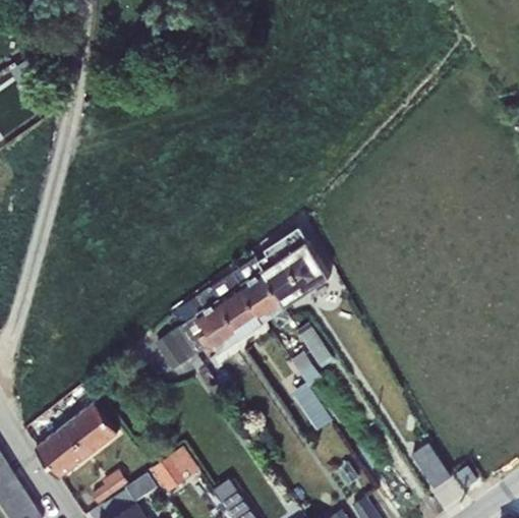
[(30,58),(9,70),(18,84),(38,73),(30,58)]
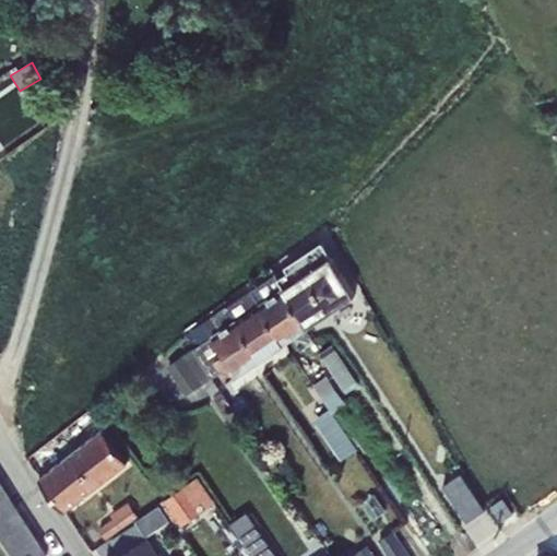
[(287,274),(275,282),(306,329),(352,297),(320,244),(284,269),(287,274)]
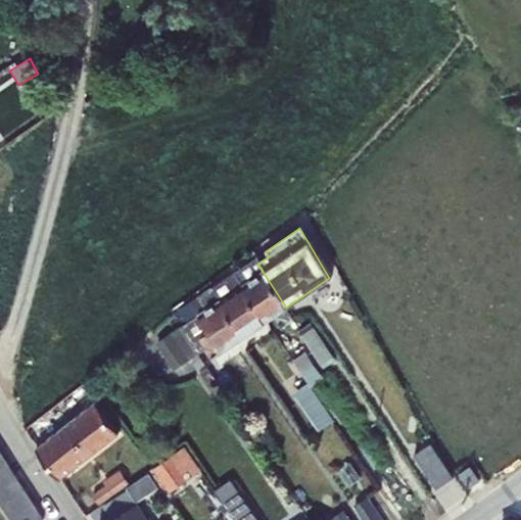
[(229,268),(233,273),(266,322),(271,318),(279,332),(293,323),(284,309),(286,308),(257,264),(254,258),(240,268),(236,263),(229,268)]
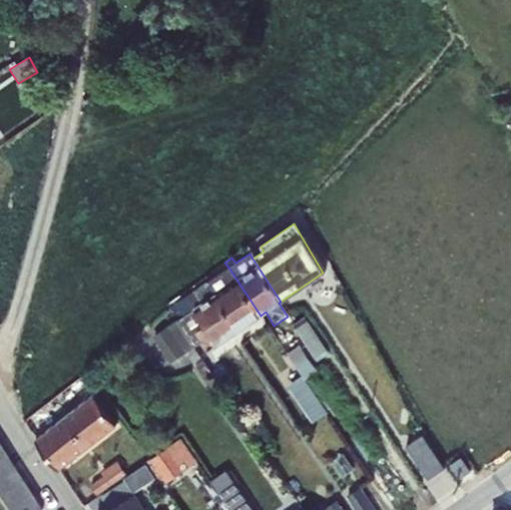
[(228,268),(206,283),(239,332),(261,316),(228,268)]
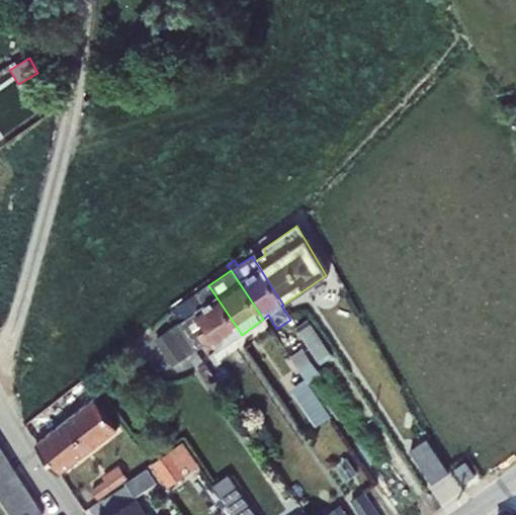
[(185,321),(178,326),(195,351),(201,347),(207,356),(217,349),(218,350),(242,335),(208,285),(176,308),(185,321)]
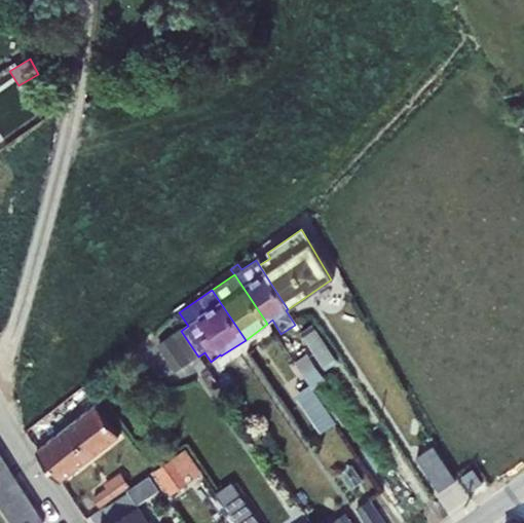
[(311,326),(299,334),(324,372),(337,363),(311,326)]
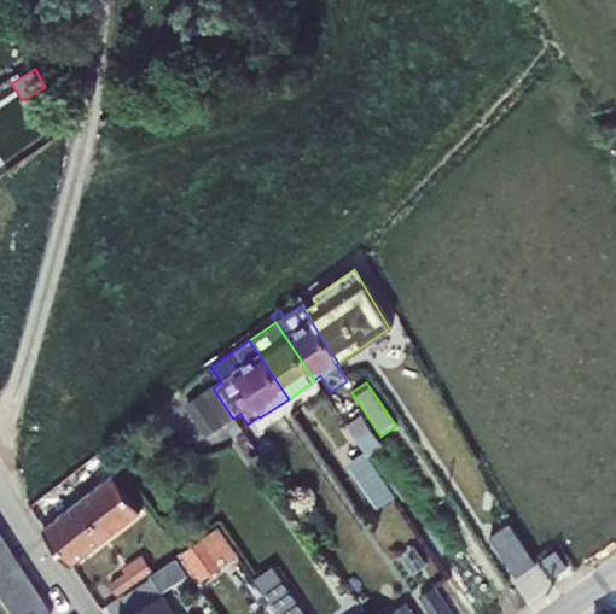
[(211,386),(182,407),(203,438),(233,419),(213,389),(211,386)]
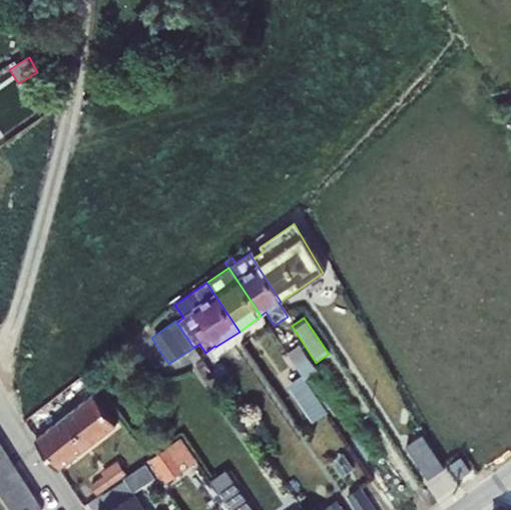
[(287,354),(305,380),(317,372),(298,346),(287,354)]
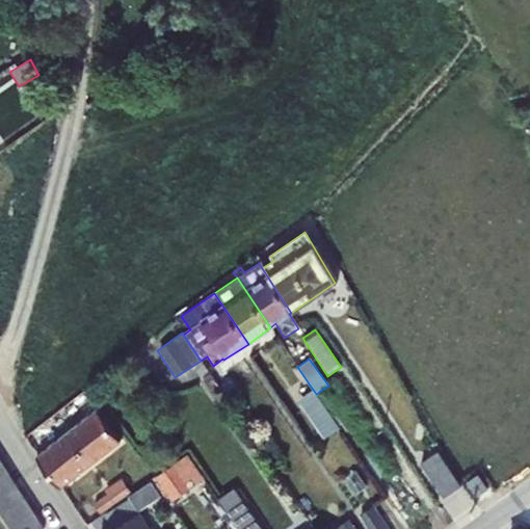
[(338,429),(313,392),(297,403),(322,441),(338,429)]
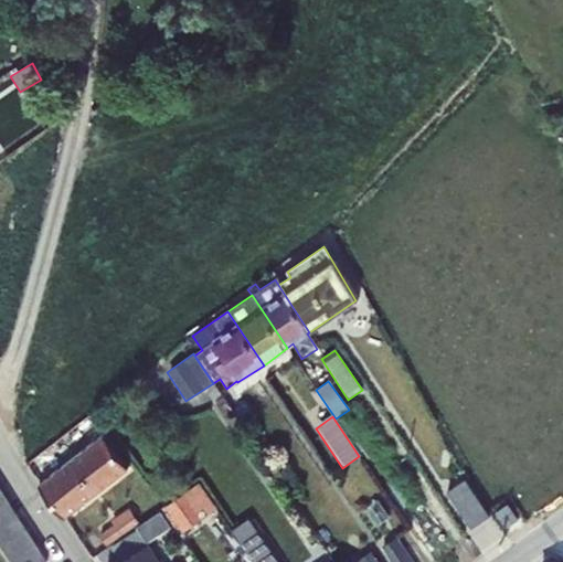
[(102,435),(38,484),(64,518),(128,468),(102,435)]
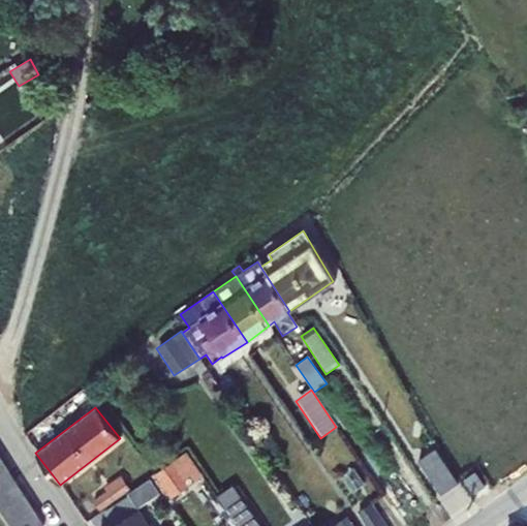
[(433,446),(415,459),(440,496),(457,485),(433,446)]
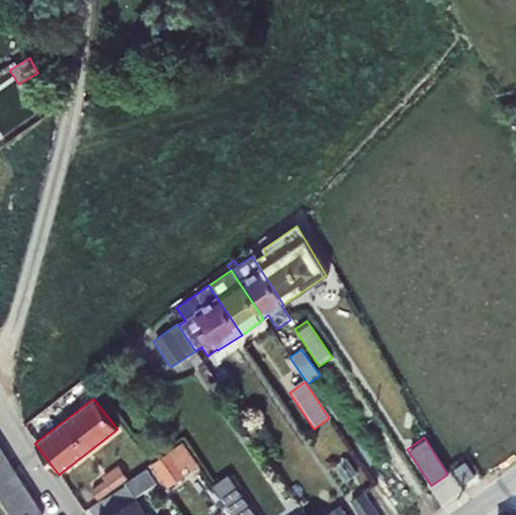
[(181,443),(150,464),(166,488),(197,465),(181,443)]
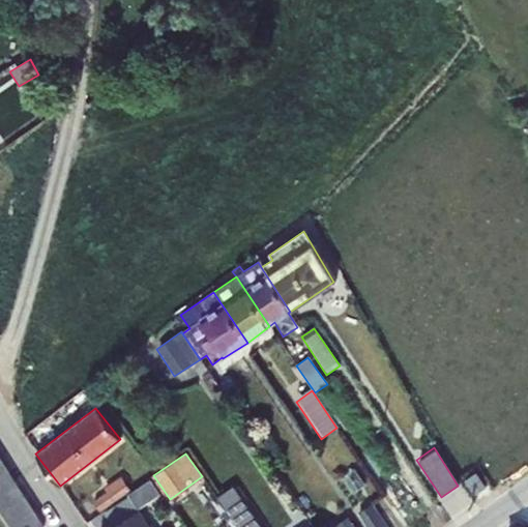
[(41,526),(0,459),(0,511),(10,526),(41,526)]
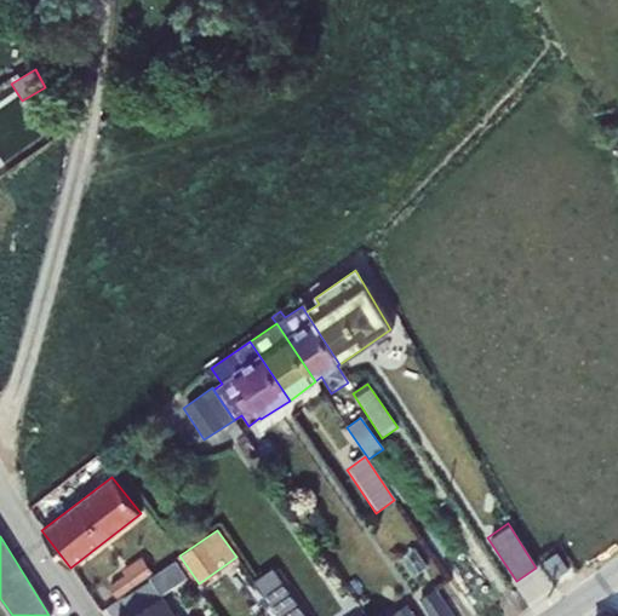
[(413,550),(398,560),(411,580),(425,569),(413,550)]
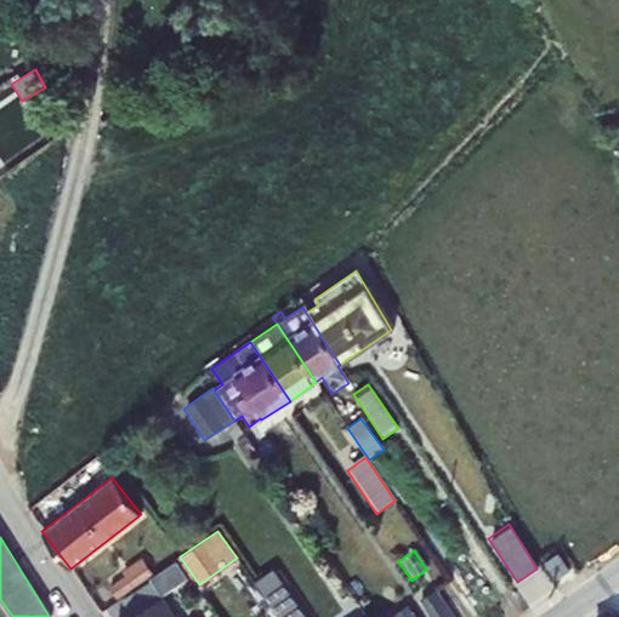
[(557,554),(543,564),(555,581),(568,572),(557,554)]
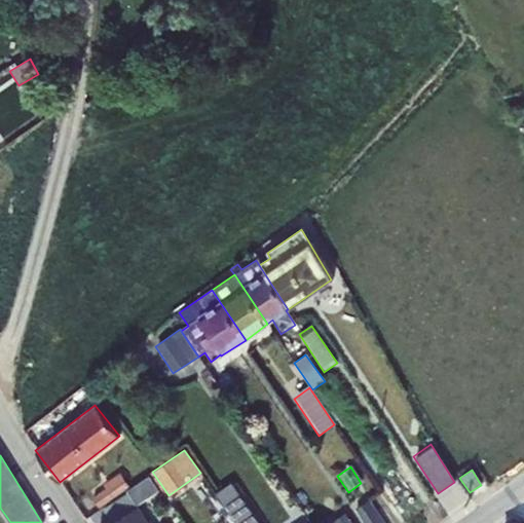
[(128,488),(119,475),(102,488),(104,491),(90,500),(98,510),(128,488)]
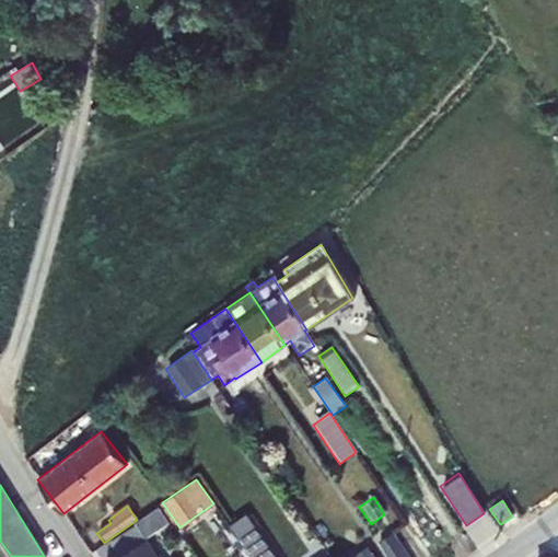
[(159,509),(135,525),(142,537),(167,521),(159,509)]
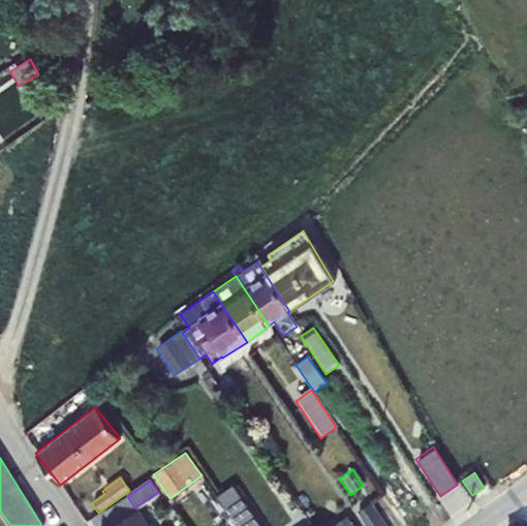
[(233,486),(217,496),(236,525),(253,525),(257,523),(233,486)]
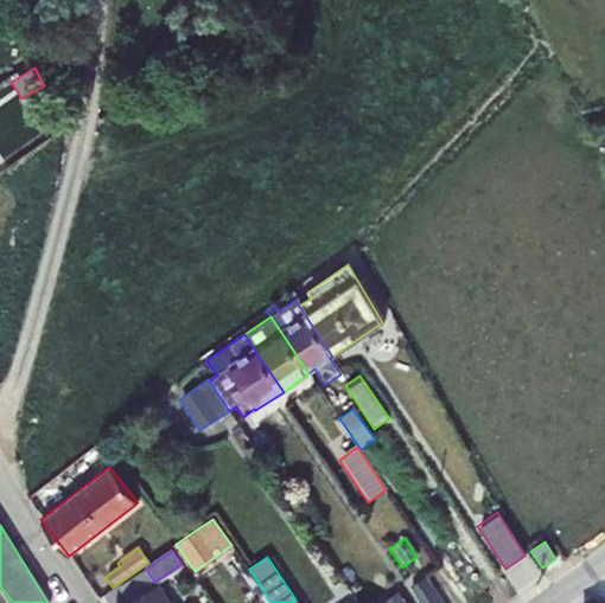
[(146,569),(116,588),(126,602),(134,602),(158,587),(154,582),(146,569)]
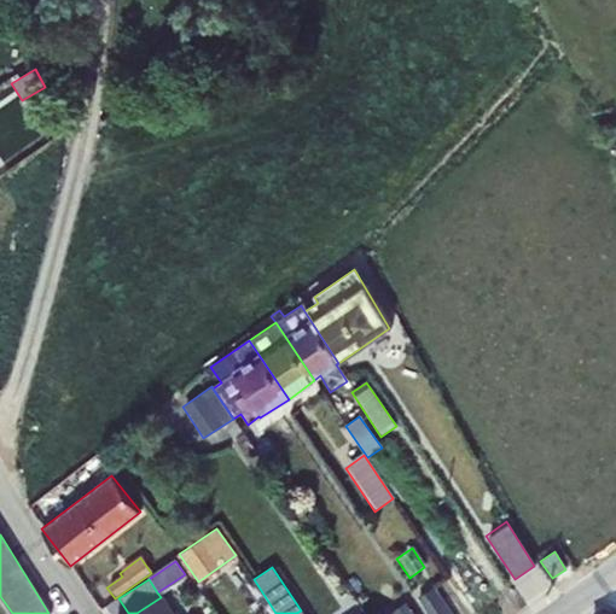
[(448,613),(433,589),(417,600),(426,613),(448,613)]
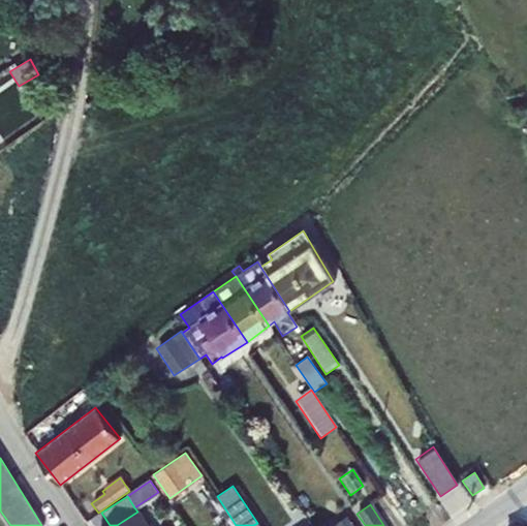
[(148,525),(138,511),(137,512),(117,525),(148,525)]
